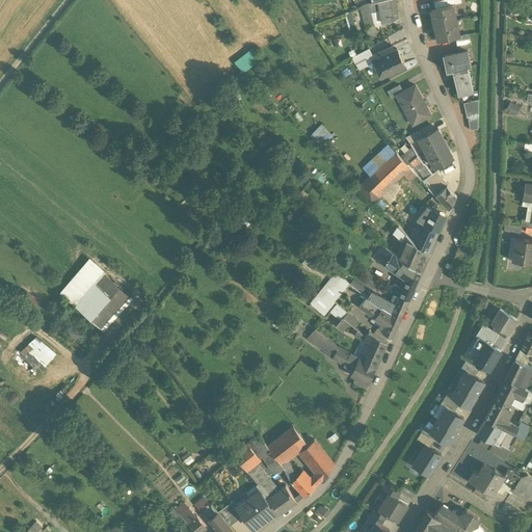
[(395,0),(380,0),(377,1),(380,11),(382,10),(384,17),(381,18),(383,23),(391,22),(391,21),(398,18),(395,0)]
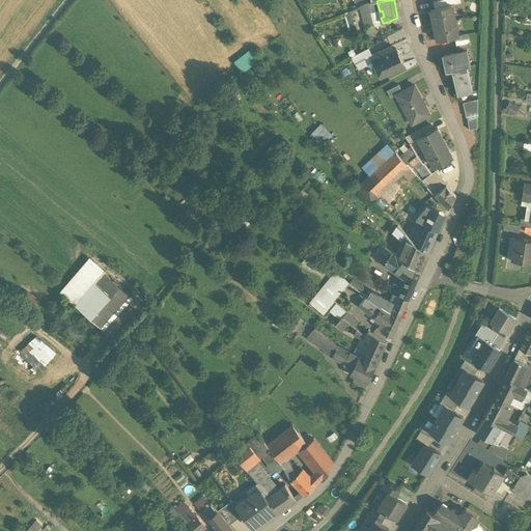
[(443,0),(432,2),(434,9),(451,5),(460,4),(458,0),(443,0)]
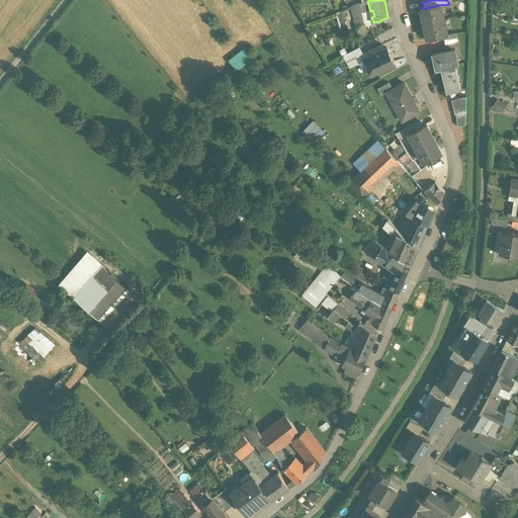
[(367,1),(363,2),(366,12),(361,13),(363,24),(370,23),(373,22),(371,17),(374,16),(372,10),(370,11),(367,1)]
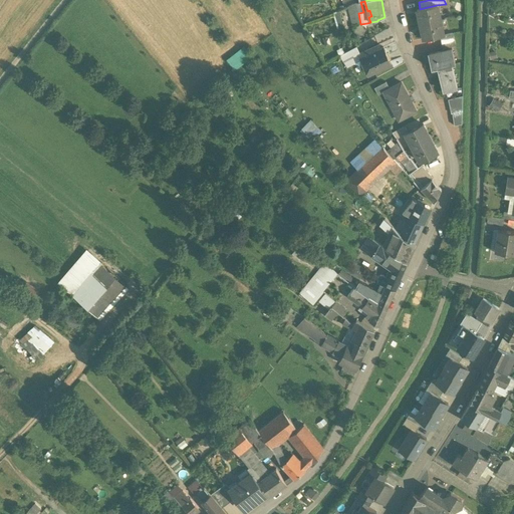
[(349,6),(347,7),(349,12),(357,10),(355,3),(349,6)]
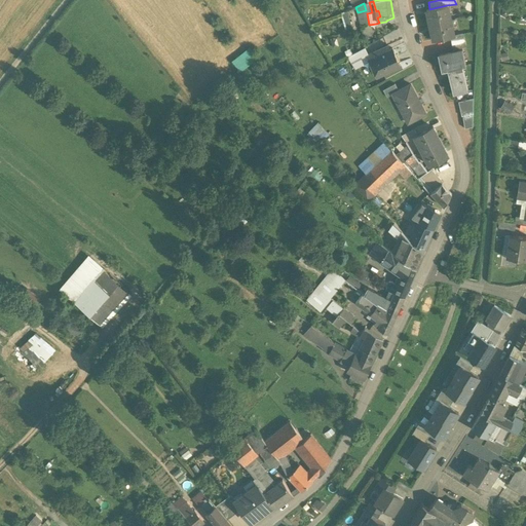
[(467,4),(462,8),(467,14),(473,9),(467,4)]
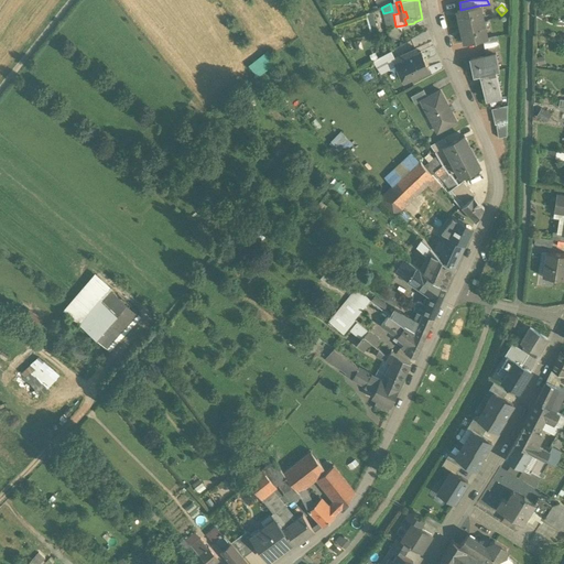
[(461,10),(457,10),(464,44),(483,40),(487,39),(479,6),(461,10)]
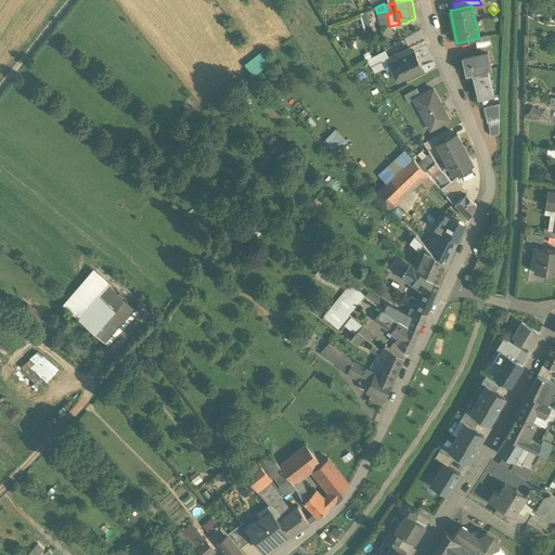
[(386,11),(377,13),(381,28),(389,26),(387,14),(386,11)]
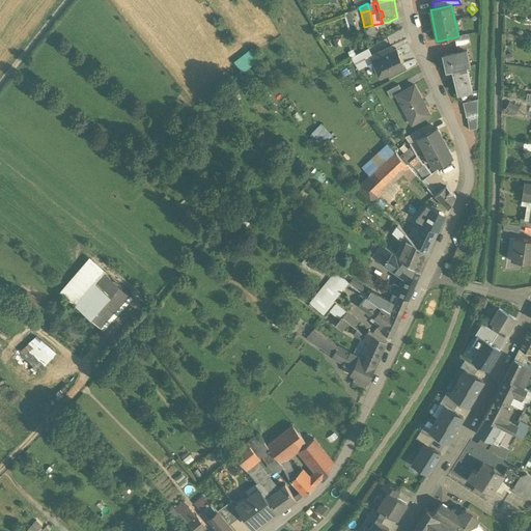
[(350,11),(343,15),(348,31),(355,29),(350,11)]
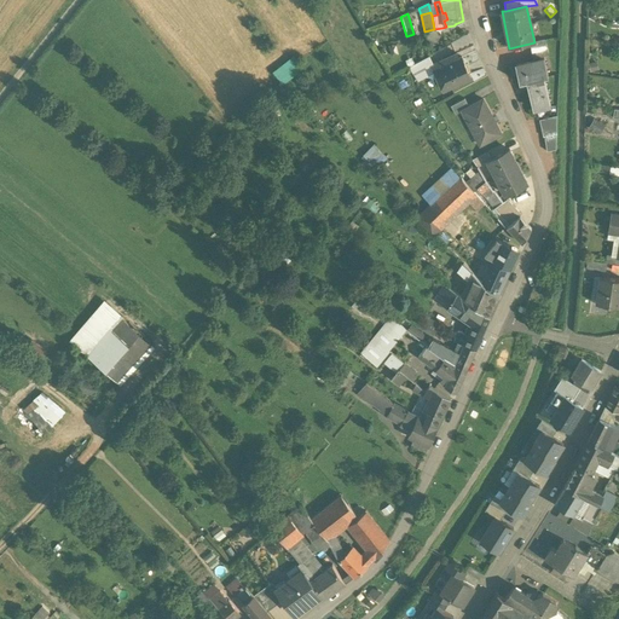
[(544,40),(534,42),(530,44),(533,59),(548,56),(544,40)]
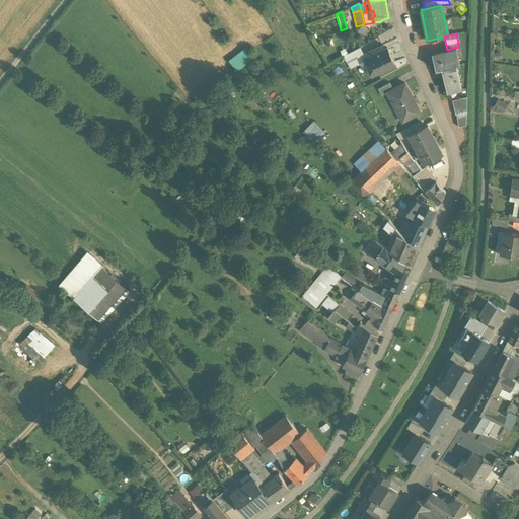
[(251,46),(230,59),(238,72),(260,59),(251,46)]
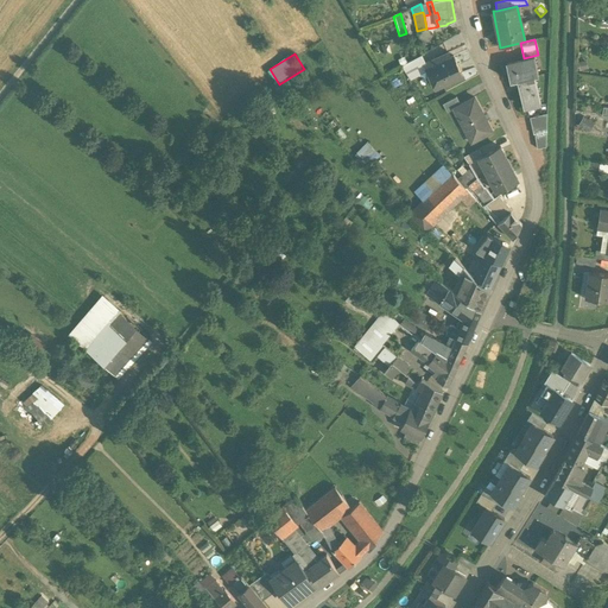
[(449,54),(432,62),(438,77),(443,86),(463,77),(454,57),(450,58),(449,54)]
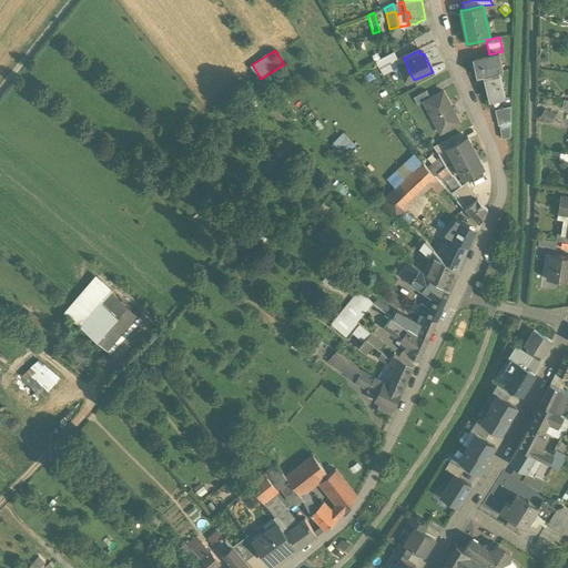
[(394,52),(375,62),(384,75),(401,66),(394,52)]
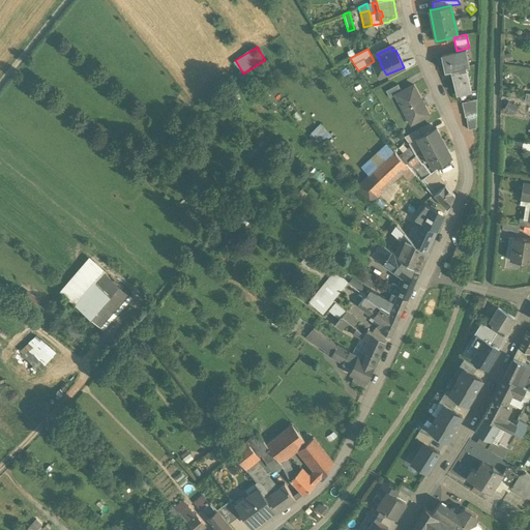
[(466,51),(441,57),(445,71),(451,70),(466,66),(469,66),(466,51)]
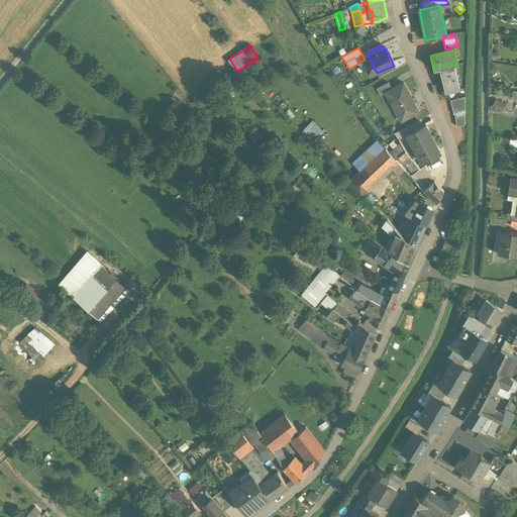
[(454,65),(440,69),(445,92),(459,89),(454,65)]
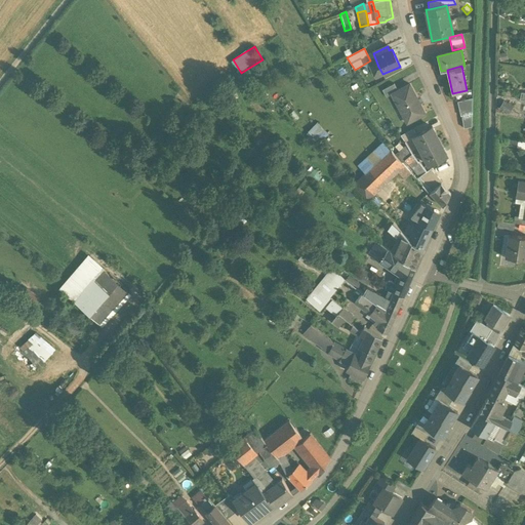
[(378,67),(373,69),(376,77),(382,74),(378,67)]
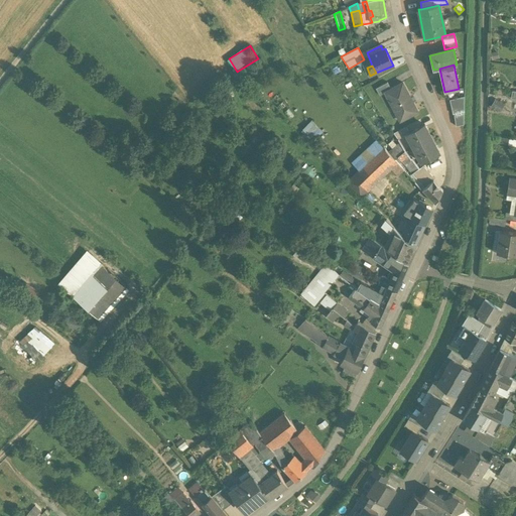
[(387,84),(376,89),(380,96),(385,93),(390,90),(387,84)]
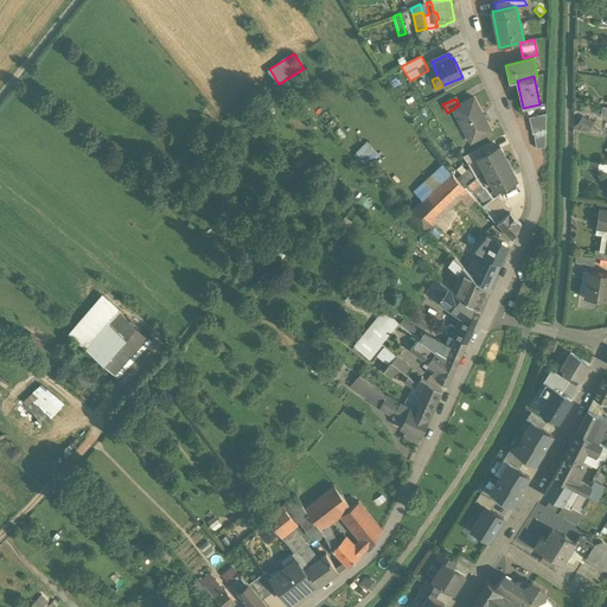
[(459,106),(453,109),(471,142),(491,132),(473,98),(459,106)]
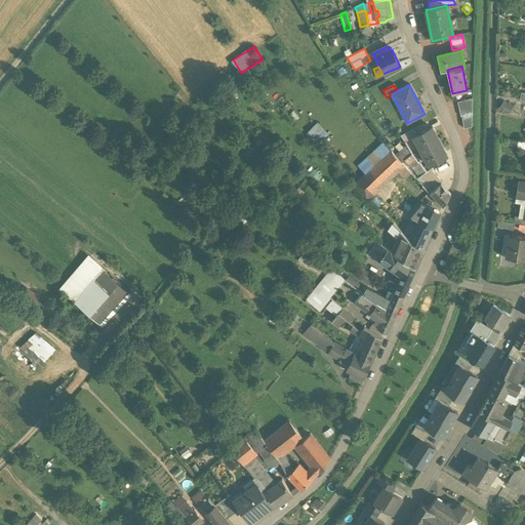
[(473,99),(457,103),(460,117),(461,117),(463,129),(472,128),(473,99)]
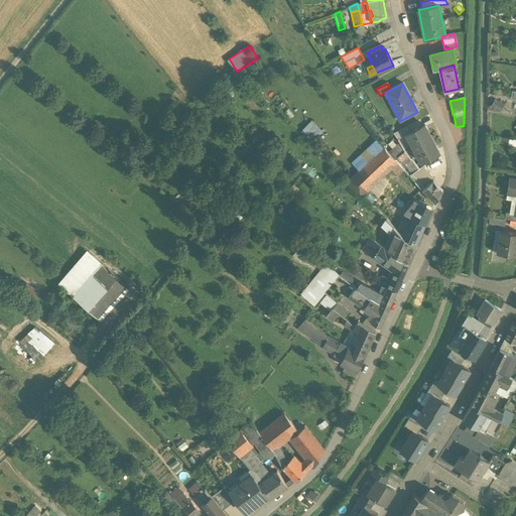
[(497,100),(493,108),(501,113),(506,106),(497,100)]
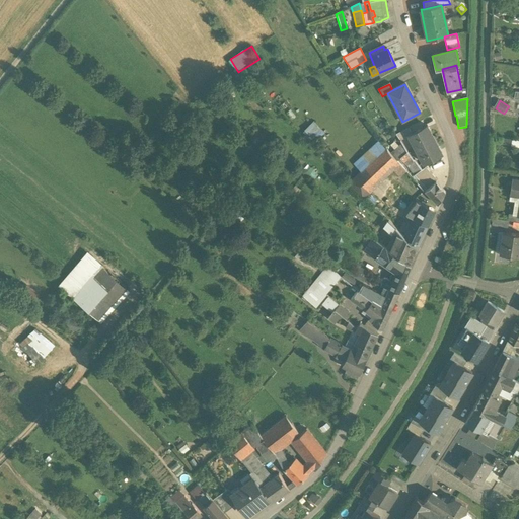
[(311,138),(321,129),(313,121),(303,130),(311,138)]
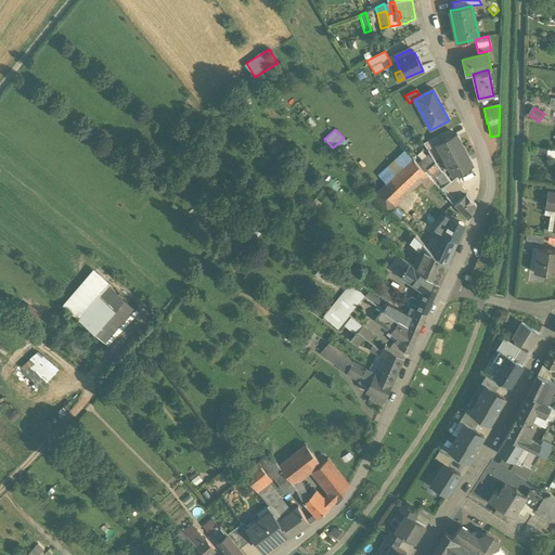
[(440,143),(437,145),(444,159),(464,149),(456,134),(440,143)]
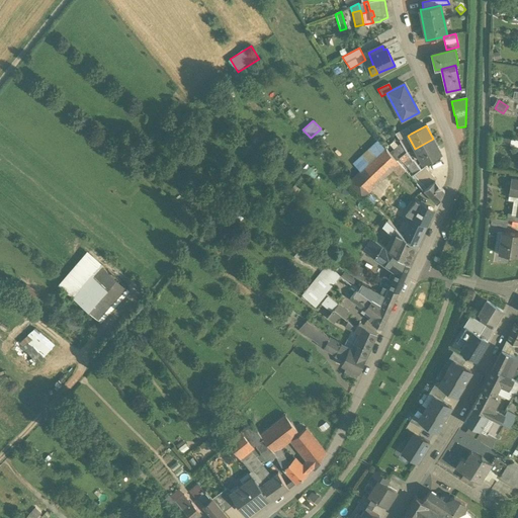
[(408,128),(396,135),(399,141),(408,136),(411,134),(408,128)]
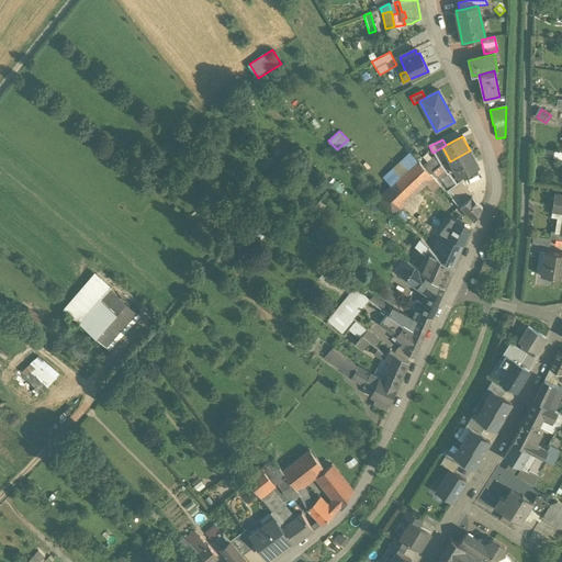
[(470,150),(450,161),(458,177),(479,166),(470,150)]
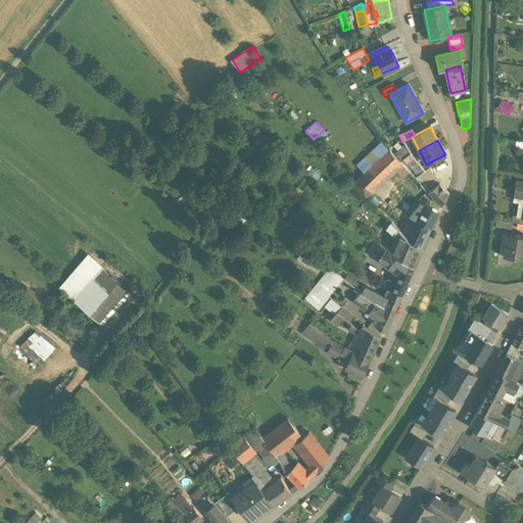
[(363,175),(352,185),(366,198),(394,170),(395,170),(401,163),(400,162),(393,155),(382,143),(355,167),(363,175)]
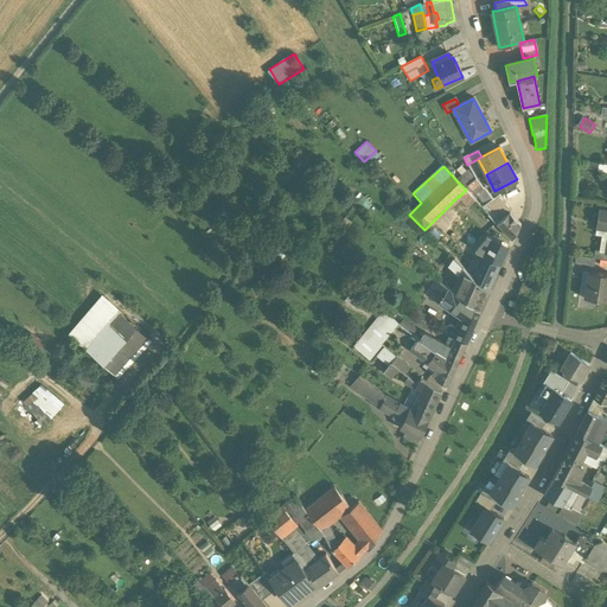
[(471,168),(457,180),(465,189),(468,186),(475,179),(477,179),(471,168)]
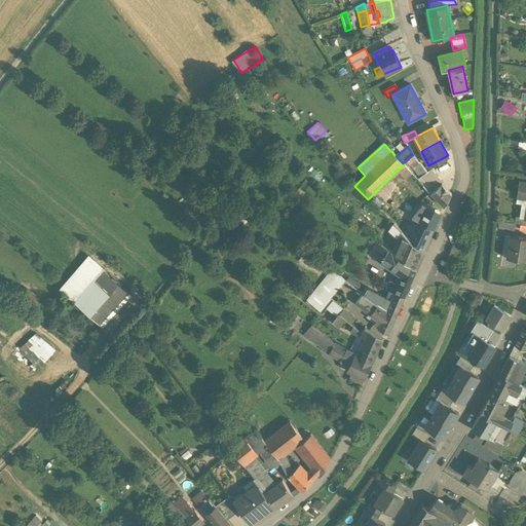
[(412,155),(406,161),(409,164),(415,159),(412,155)]
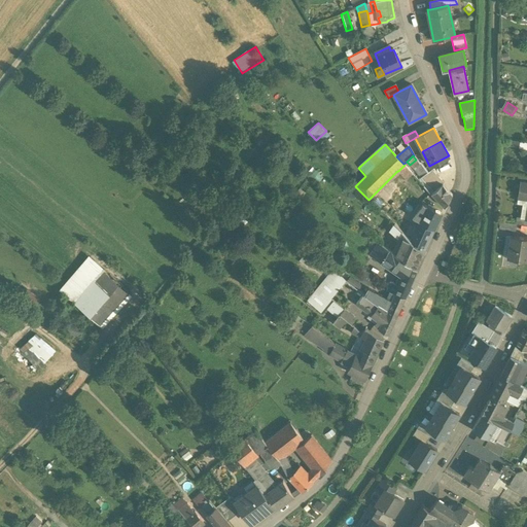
[(416,160),(410,165),(419,175),(422,173),(424,175),(427,173),(420,164),(419,164),(416,160)]
